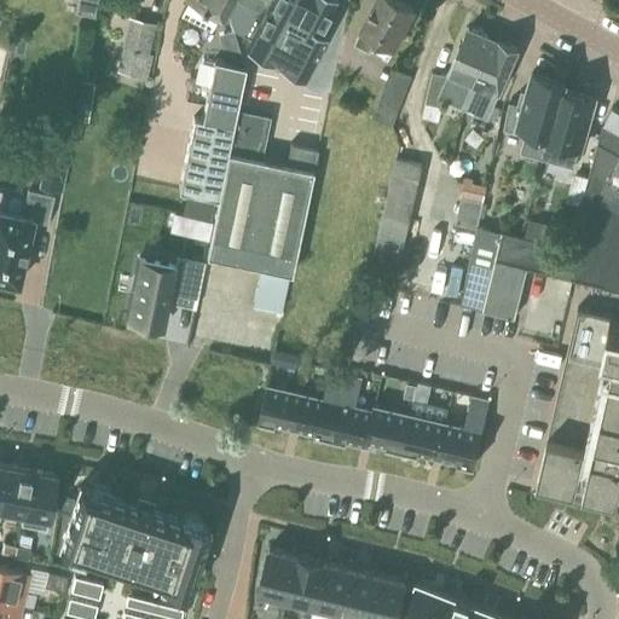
[(96,0),(75,0),(74,11),(93,15),(96,0)]
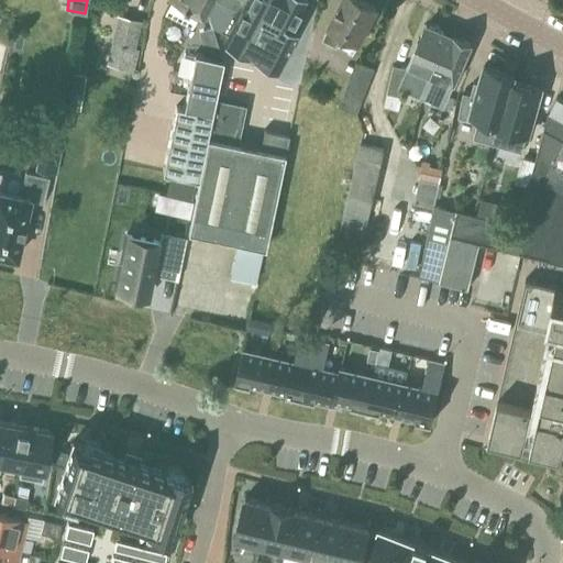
[(170,0),(173,1),(166,14),(194,29),(200,15),(213,22),(209,4),(211,0),(170,0)]
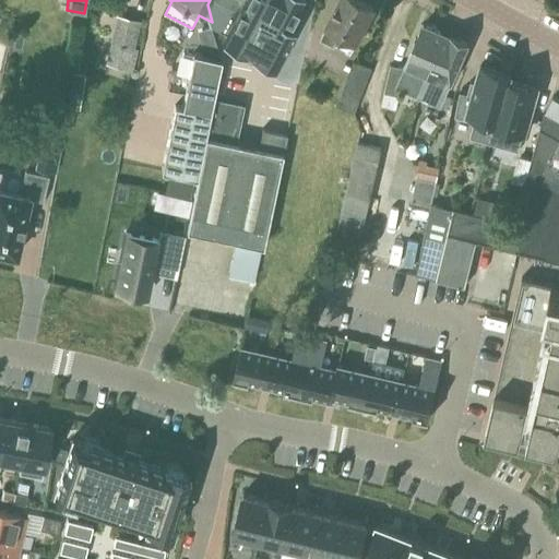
[(235,0),(233,4),(221,28),(223,30),(228,32),(224,40),(239,48),(253,56),(275,68),(278,61),(296,28),(288,24),(300,0),(235,0)]
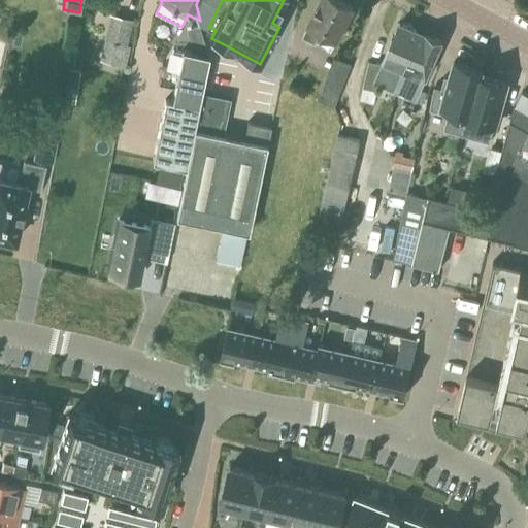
[(354,9),(336,0),(322,0),(308,27),(303,37),(308,40),(306,43),(310,46),(312,42),(317,44),(322,34),(337,41),(354,9)]
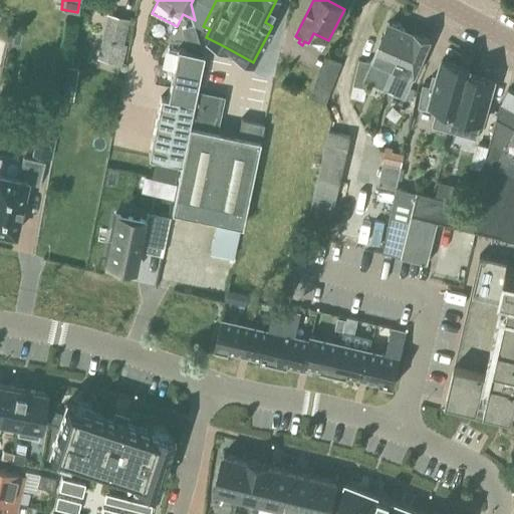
[(106,13),(101,37),(124,42),(130,19),(106,13)]
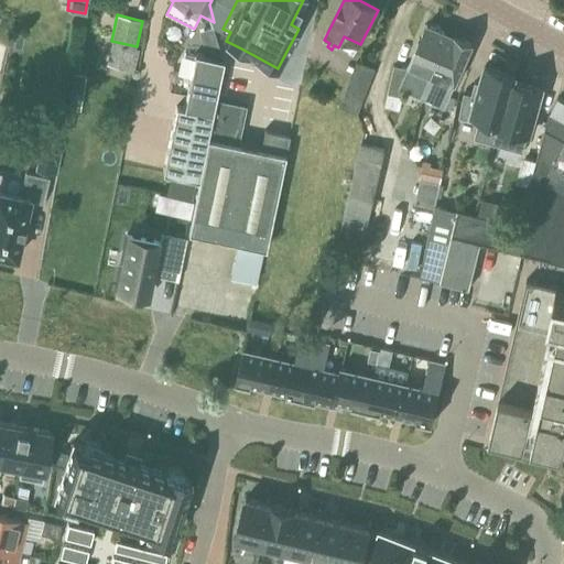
[(411,64),(431,74),(434,75),(446,42),(445,42),(447,34),(427,25),(411,64)]
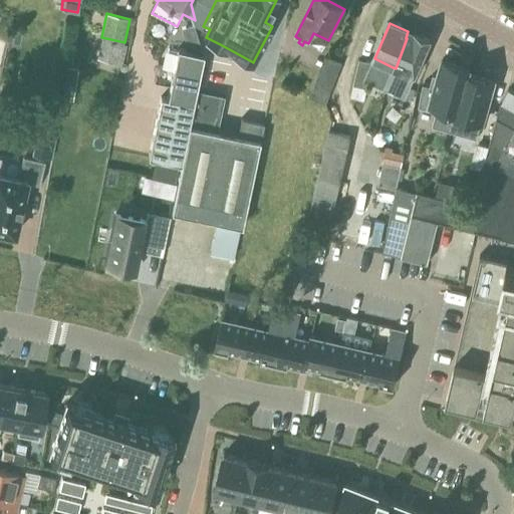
[(407,38),(396,68),(390,81),(409,89),(415,76),(416,77),(431,42),(408,31),(406,38),(407,38)]
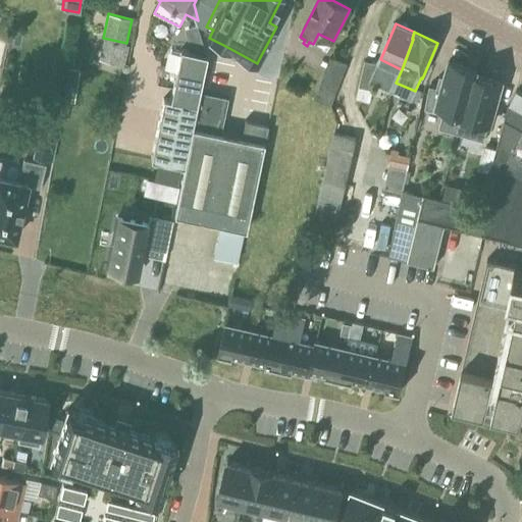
[(152,161),(184,167),(207,56),(207,55),(201,38),(189,41),(190,51),(180,49),(168,100),(165,100),(152,161)]
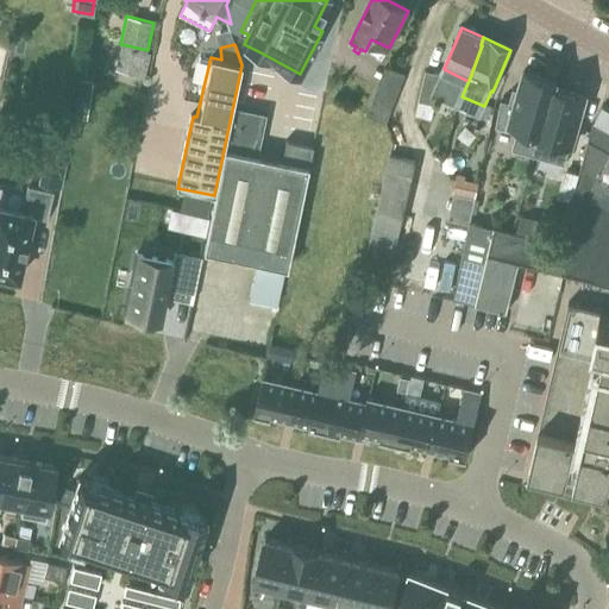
[(403,80),(406,75),(387,67),(385,67),(366,115),(385,124),(389,117),(403,80)]
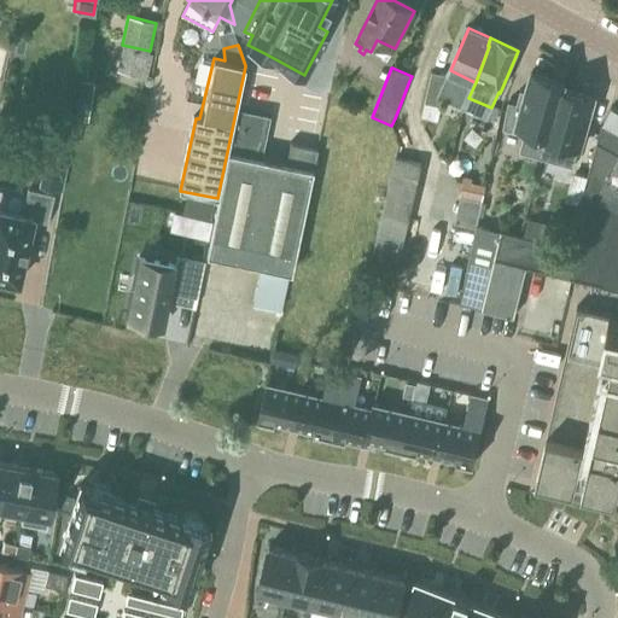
[(447,76),(433,74),(426,104),(439,108),(447,76)]
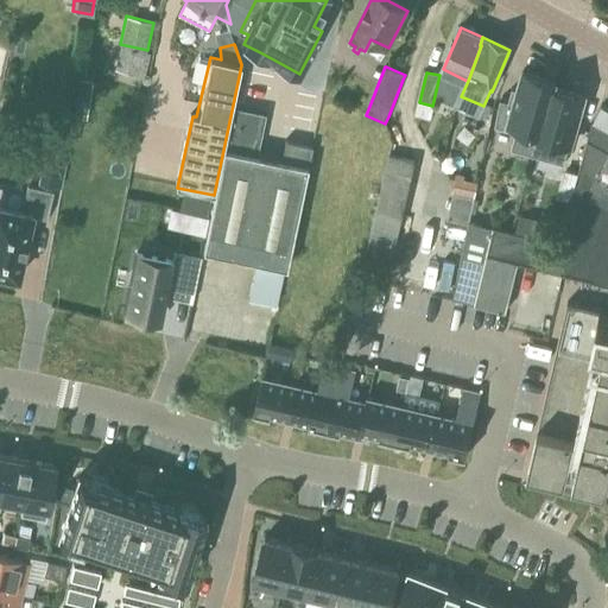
[(533,156),(555,81),(523,73),(518,90),(514,89),(511,103),(500,100),(495,125),(517,132),(512,150),(533,156)]
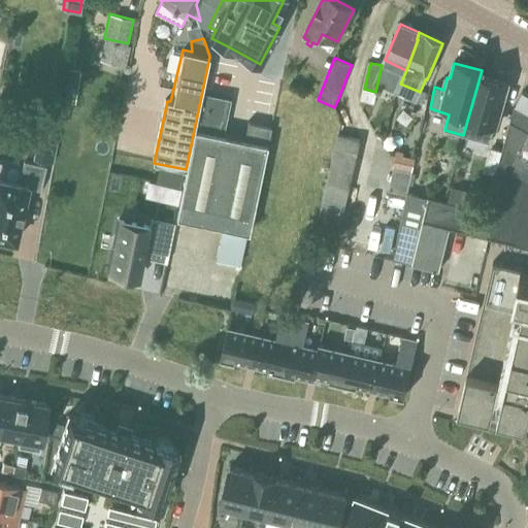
[(496,127),(508,84),(481,75),(482,70),(463,135),(490,142),(495,127),(496,127)]
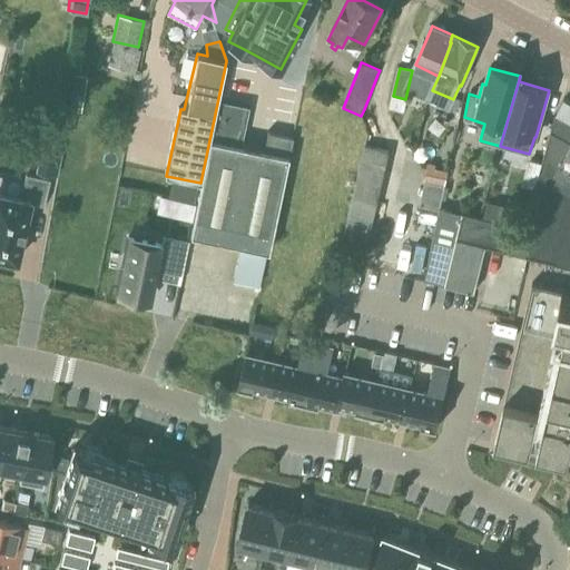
[(200,183),(189,236),(269,252),(293,139),(267,134),(264,150),(241,146),(249,107),(218,100),(200,183)]
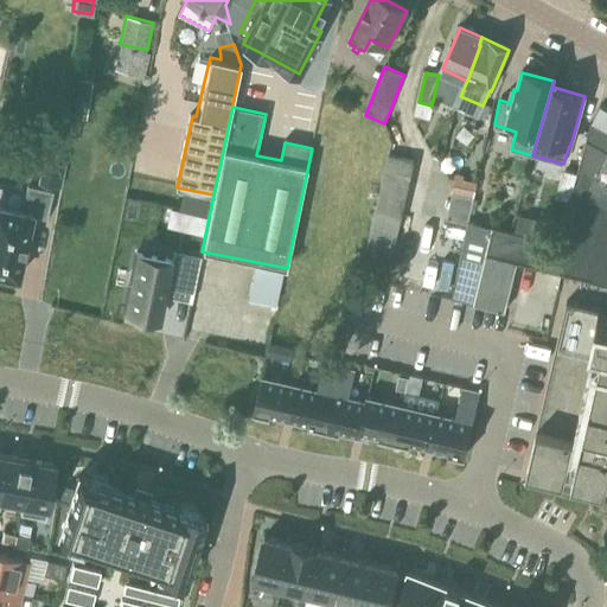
[(606,131),(594,125),(592,122),(586,141),(563,225),(562,234),(560,242),(516,232),(493,227),(487,255),(517,262),(592,279),(606,282),(606,131)]
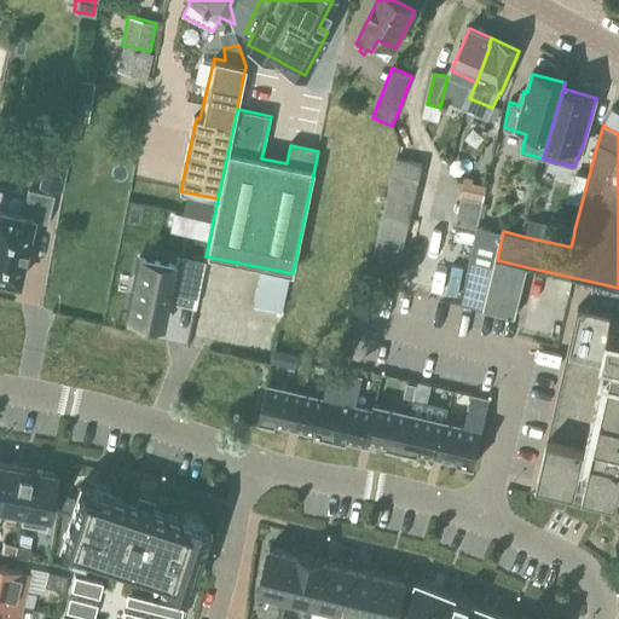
[(420,165),(398,160),(370,276),(397,282),(423,166),(420,165)]
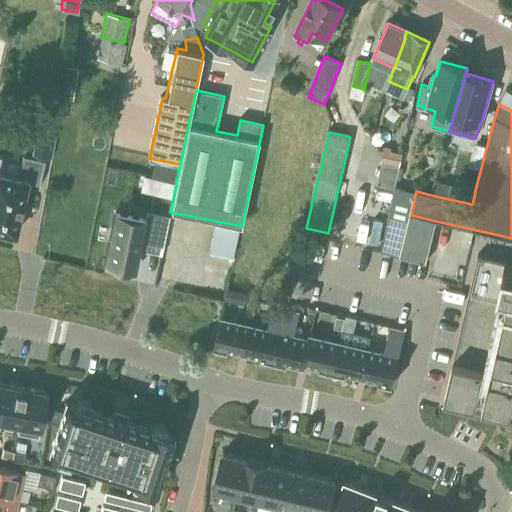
[(38,134),(36,142),(52,145),(54,138),(38,134)]
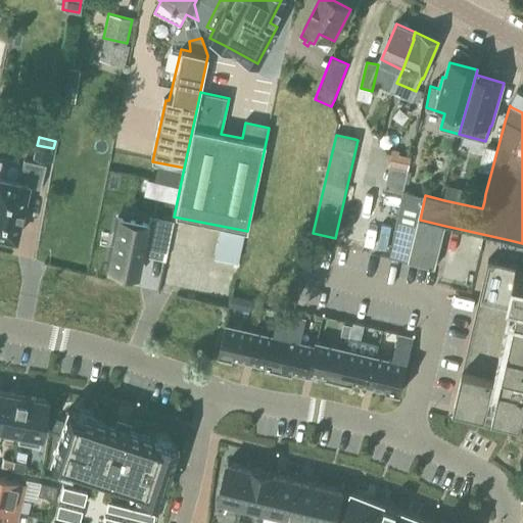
[(0,176),(0,234),(15,238),(20,218),(24,203),(28,184),(40,187),(45,164),(24,160),(19,181),(0,176)]
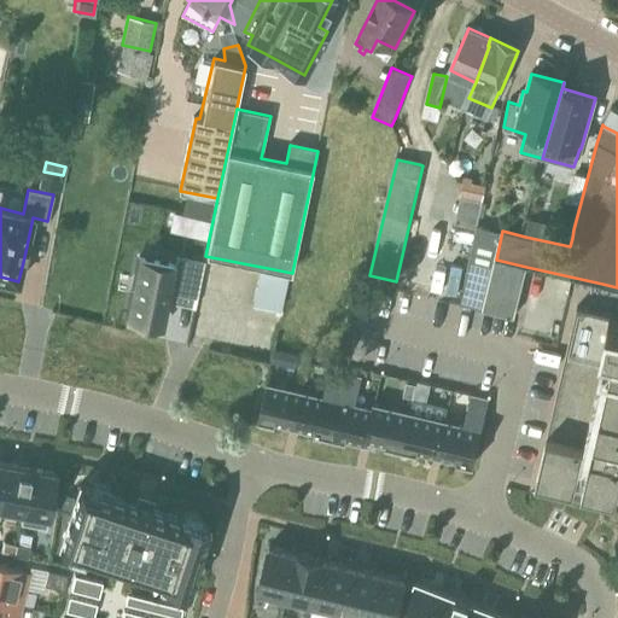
[(529,220),(525,237),(570,246),(572,238),(573,229),(529,220)]
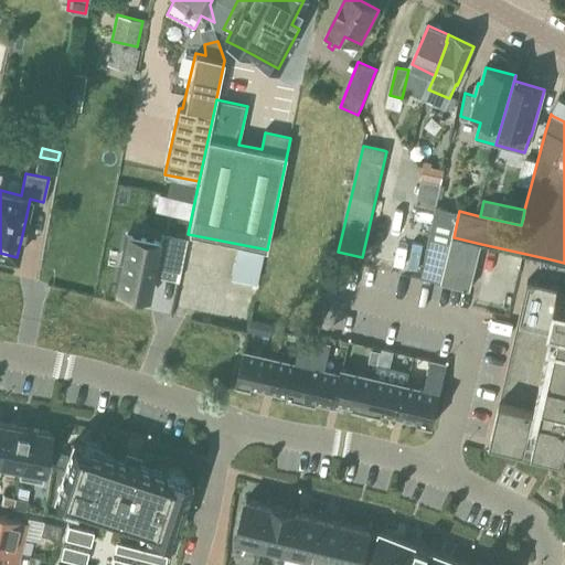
[(127,235),(116,288),(148,295),(152,276),(155,266),(180,272),(188,237),(173,235),(171,244),(159,242),(127,235)]
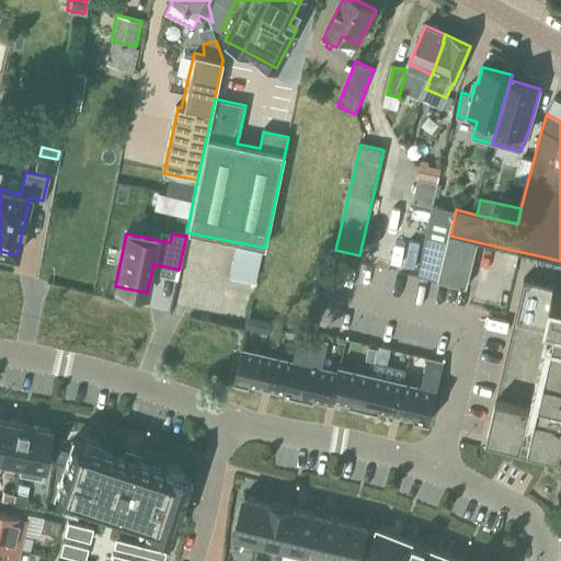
[(236,244),(228,277),(254,283),(262,250),(236,244)]
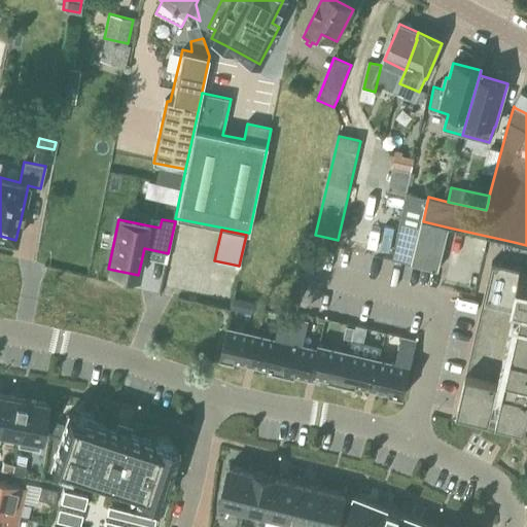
[(421,252),(420,261),(437,264),(438,253),(421,252)]
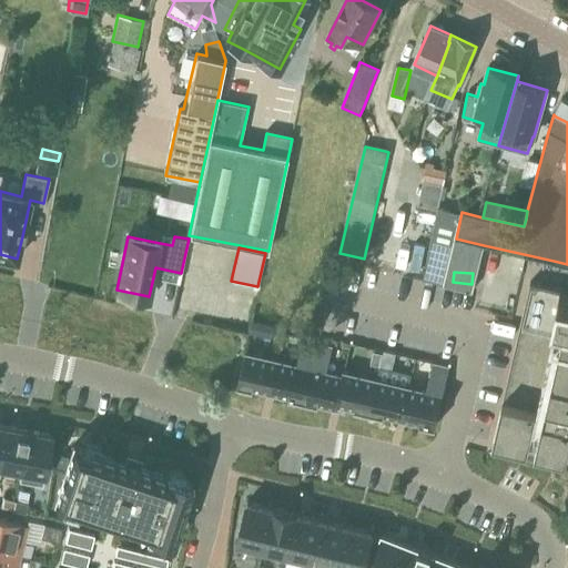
[(496,430),(567,447),(567,291),(530,282),(496,430)]
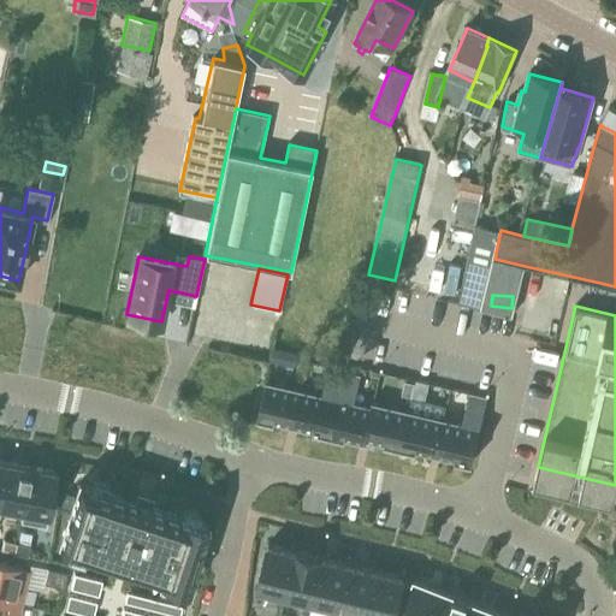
[(274,348),(272,362),(294,367),(297,353),(274,348)]
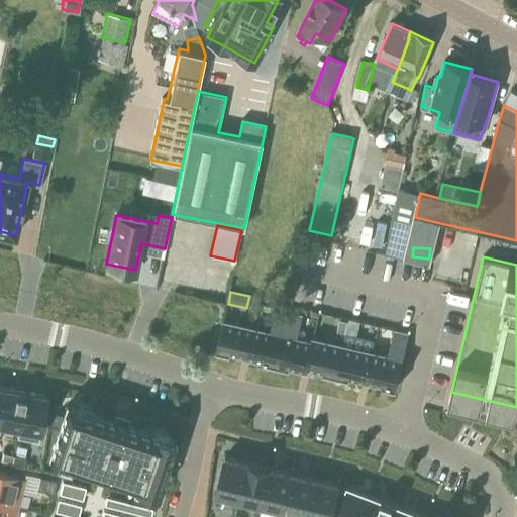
[(277,364),(289,311),(288,311),(283,333),(254,327),(247,356),(277,364)]
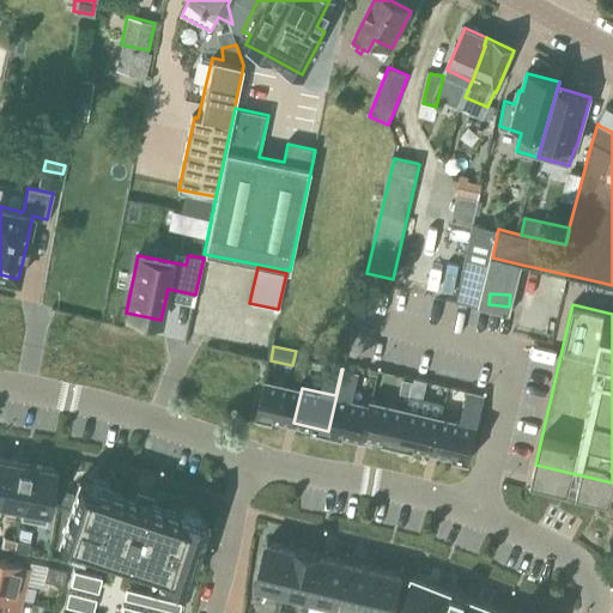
[(363,439),(372,400),(371,400),(370,404),(353,400),(359,374),(343,369),(328,431),(363,439)]
